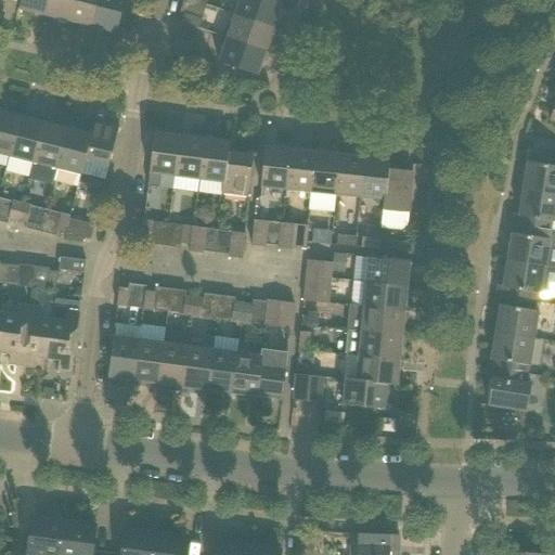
[(44,15),(48,0),(21,0),(18,9),(44,15)]
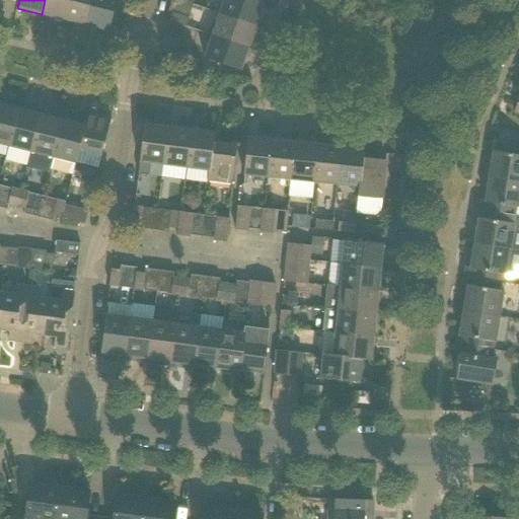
[(64,20),(69,0),(45,0),(42,14),(64,20)]
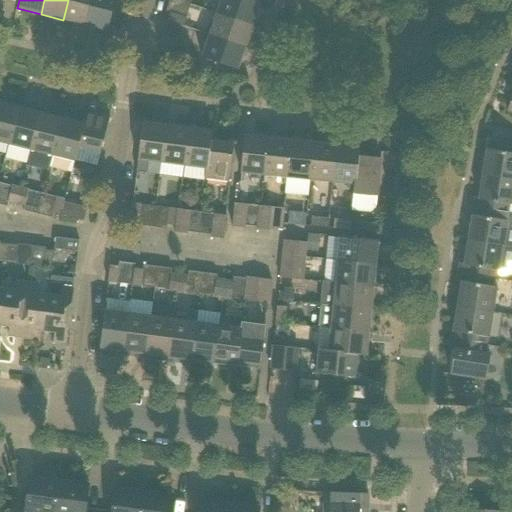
[(91,0),(68,0),(63,20),(85,25),(91,0)]
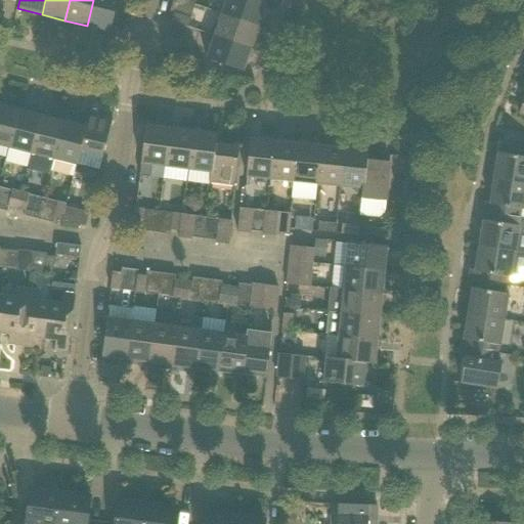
[(111,32),(118,0),(93,0),(87,26),(111,32)]
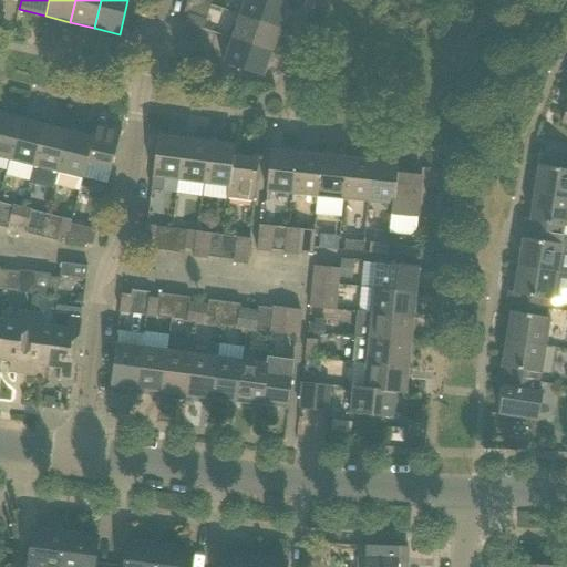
[(274,0),(245,0),(240,16),(280,29),(288,4),(284,2),(284,3),(274,0)]
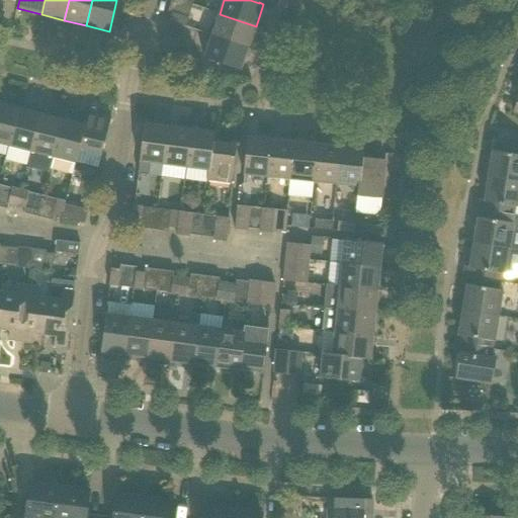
[(186,26),(188,19),(172,13),(170,21),(186,26)]
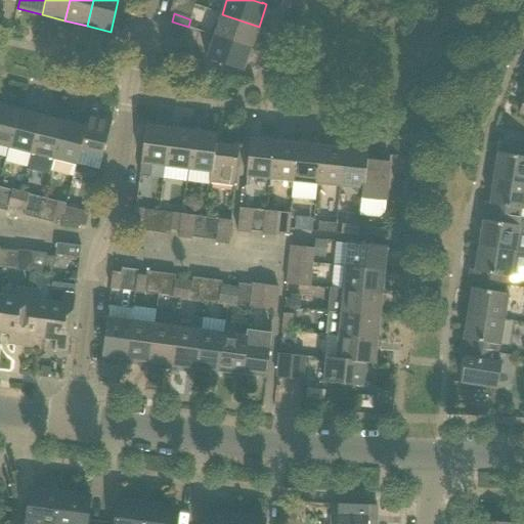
[(252,49),(259,27),(222,14),(214,36),(252,49)]
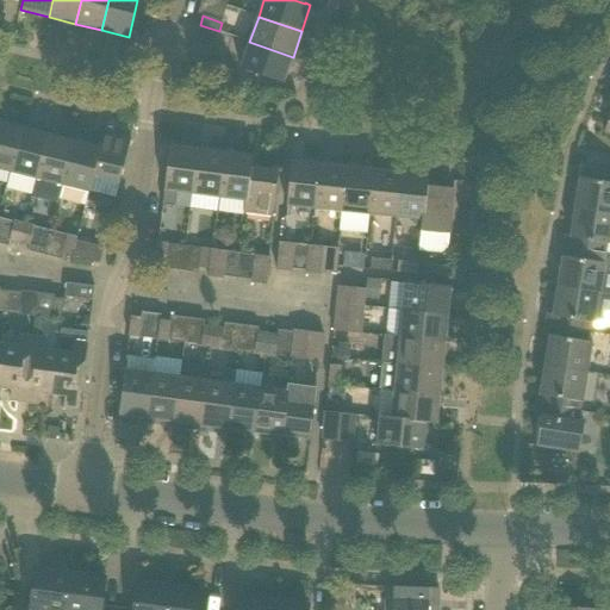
[(249,42),(241,69),(284,83),(293,57),(249,42)]
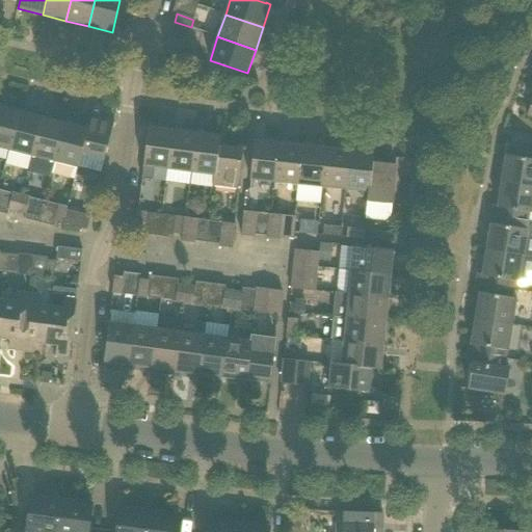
[(183,51),(186,44),(169,37),(166,46),(183,51)]
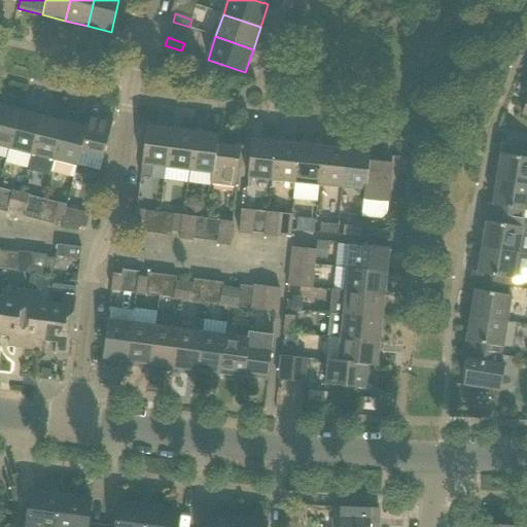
[(0,146),(8,149),(18,110),(0,106),(0,146)]
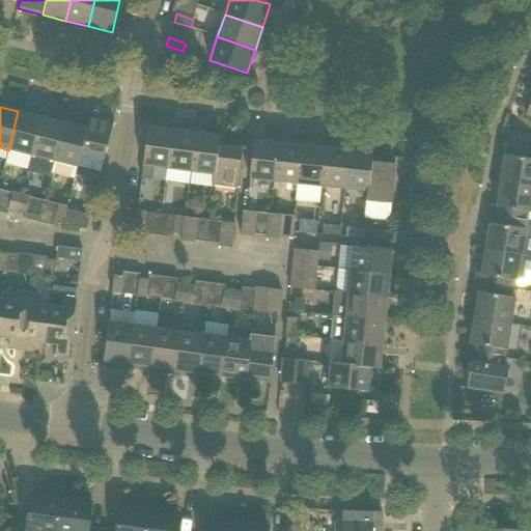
[(40,117),(18,111),(8,150),(31,156),(40,117)]
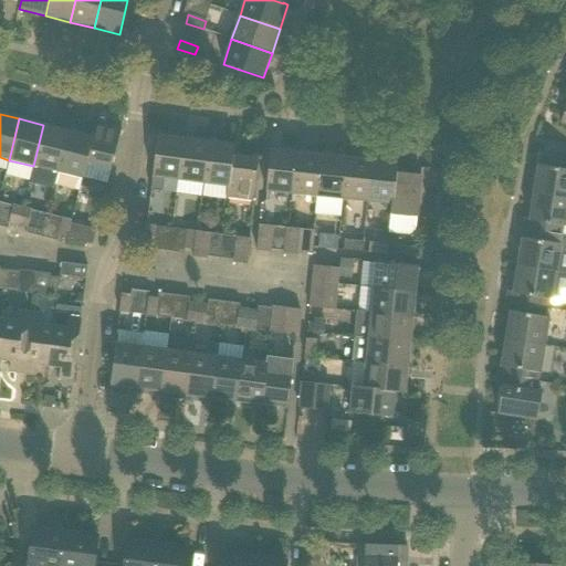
[(86,163),(112,169),(122,128),(95,122),(92,137),(93,137),(86,163)]
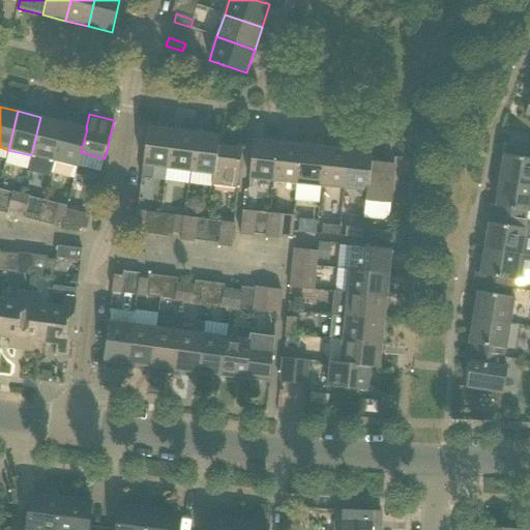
[(64,122),(40,117),(31,155),(54,162),(64,122)]
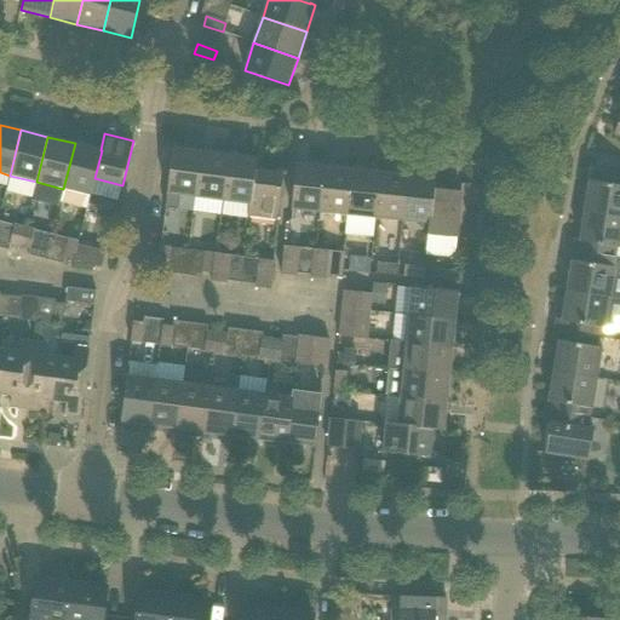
[(102,150),(101,150),(75,143),(63,189),(91,196),(95,178),(102,150)]
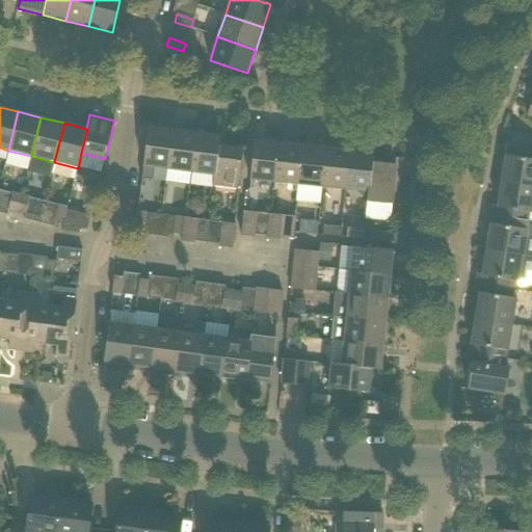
[(149,127),(143,166),(167,169),(173,130),(149,127)]
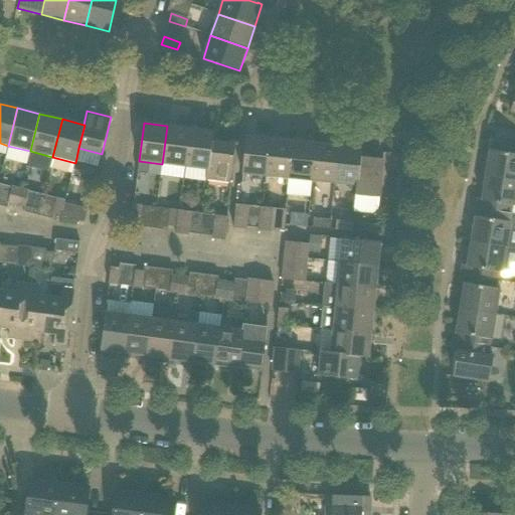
[(190,129),(167,126),(162,164),(184,167),(190,129)]
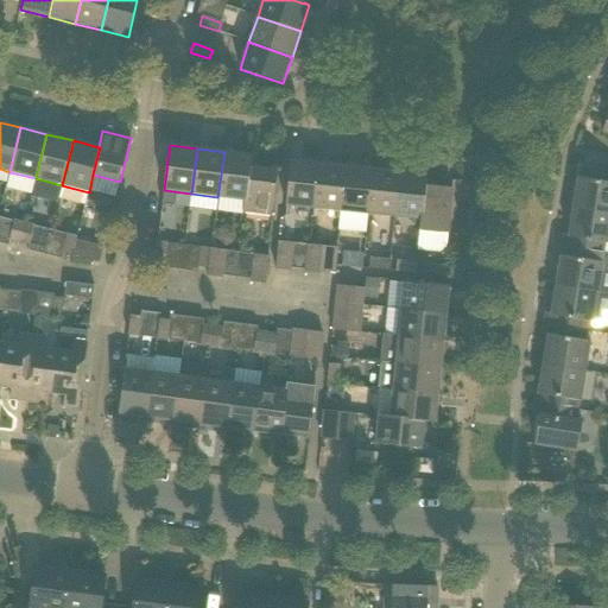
[(225,152),(217,197),(245,201),(246,201),(249,168),(251,168),(253,156),(225,152)]
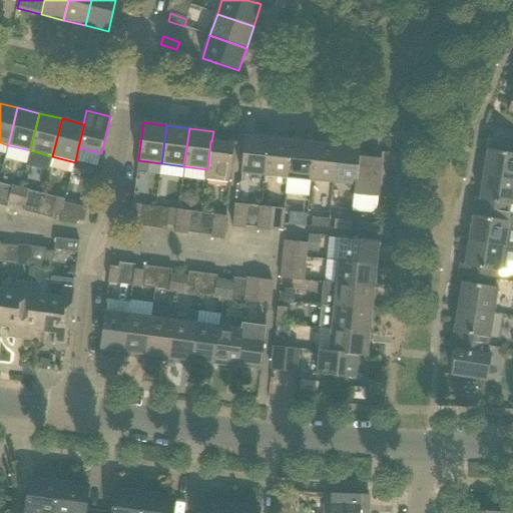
[(244,135),(241,173),(265,176),(269,138),(244,135)]
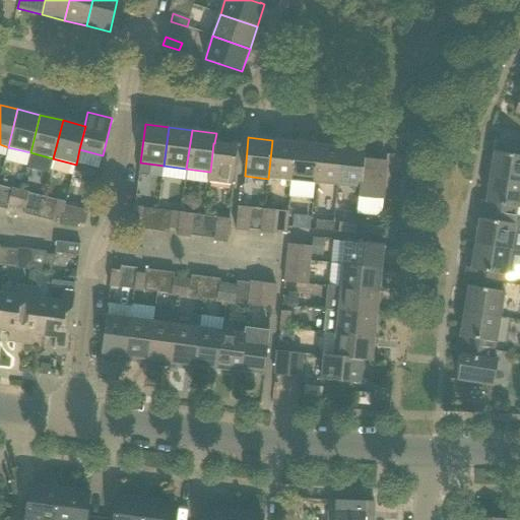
[(296,142),(272,140),(268,179),(291,181),(296,142)]
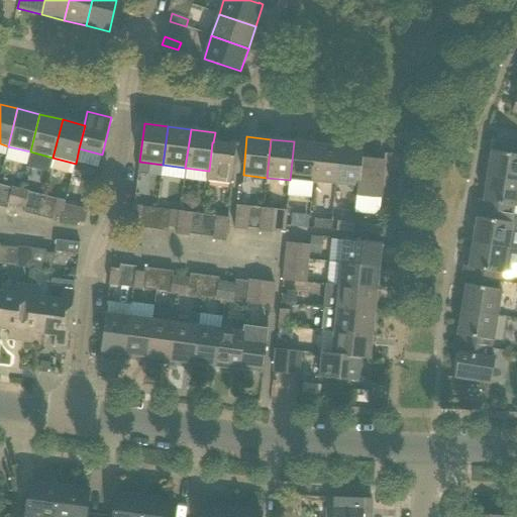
[(312,182),(316,143),(294,141),(290,180),(288,196),(310,198),(312,182)]
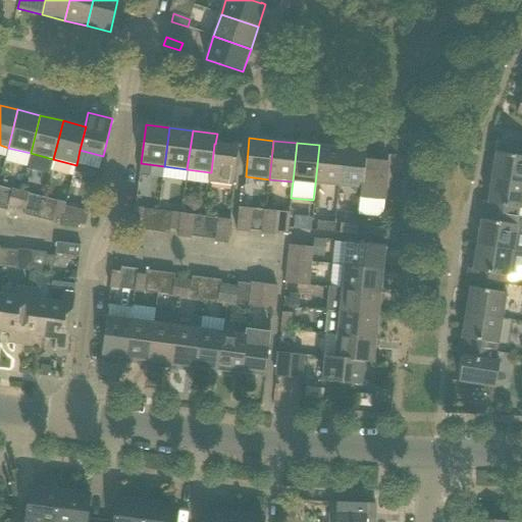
[(208,181),(233,186),(239,147),(215,144),(214,144),(211,172),(210,172),(208,181)]
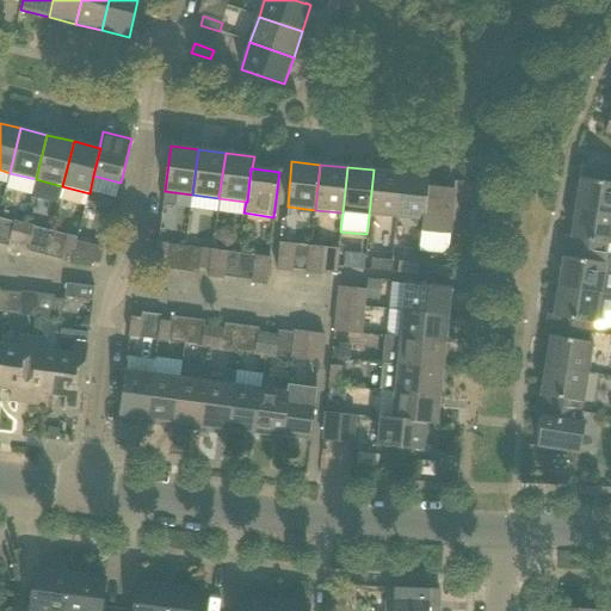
[(610,214),(610,172),(582,168),(576,209),(610,214)]
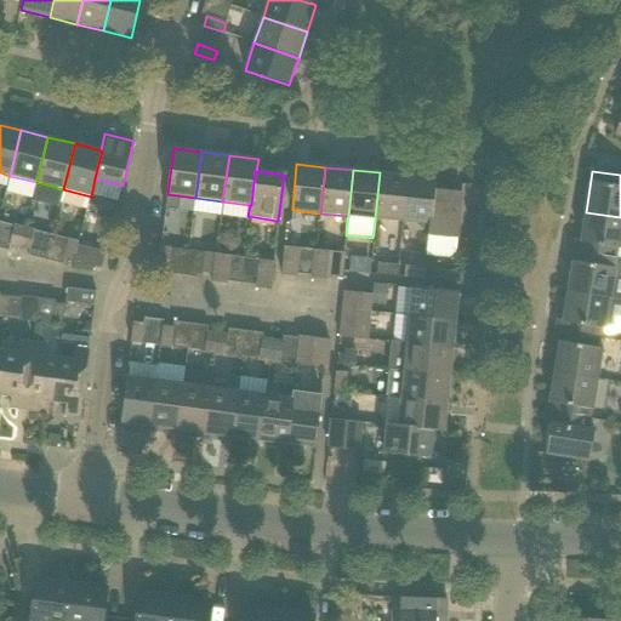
[(403,221),(408,175),(380,172),(375,218),(403,221)]
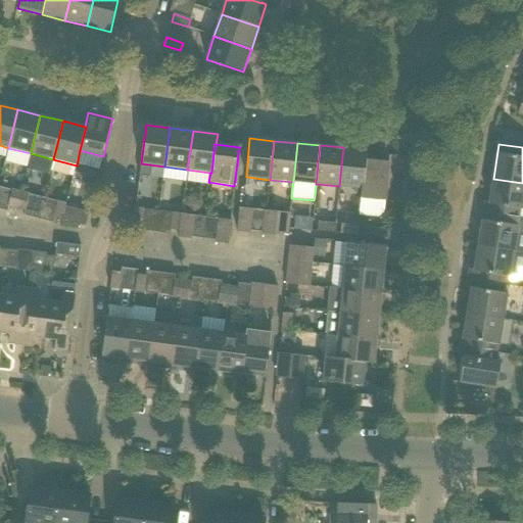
[(343,147),(339,186),(362,189),(363,189),(366,159),(367,159),(368,150),(343,147)]
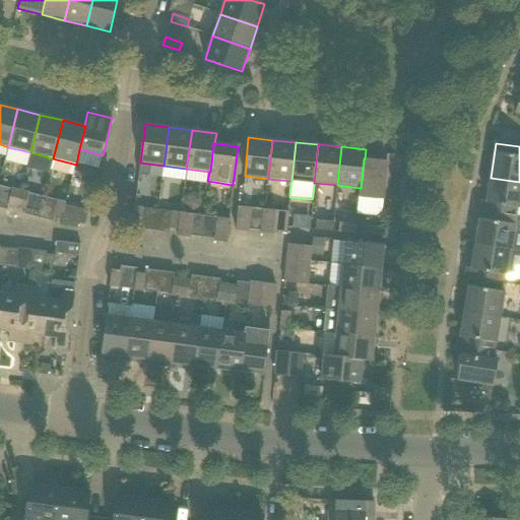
[(381,211),(383,199),(383,200),(387,161),(365,158),(364,158),(361,188),(360,188),(359,197),(358,214),(376,215),(381,211)]
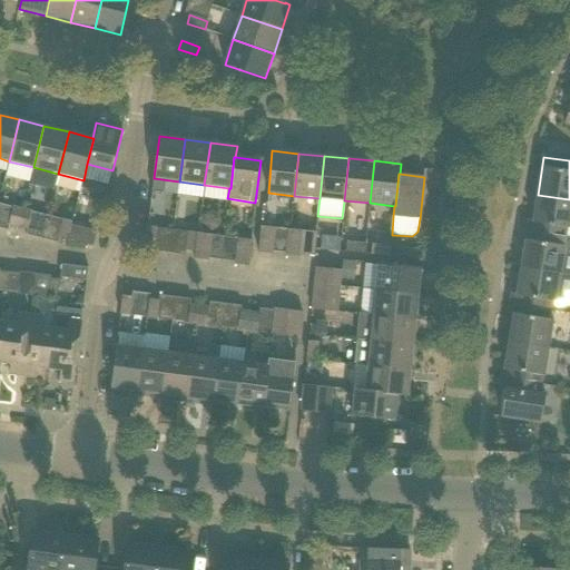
[(538,224),(537,233),(567,237),(568,228),(569,228),(569,199),(538,195),(533,223),(538,224)]
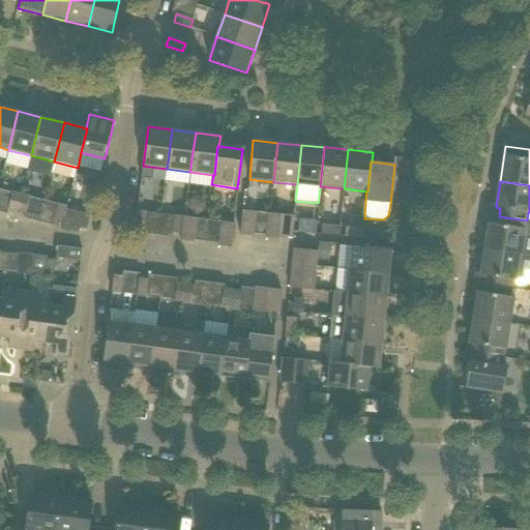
[(12,193),(12,194),(9,209),(18,211),(22,195),(12,193)]
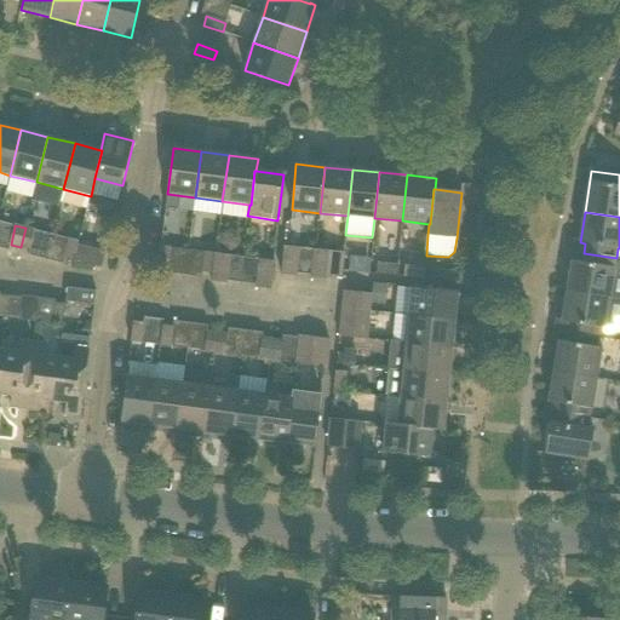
[(34,230),(26,228),(21,247),(29,250),(34,230)]
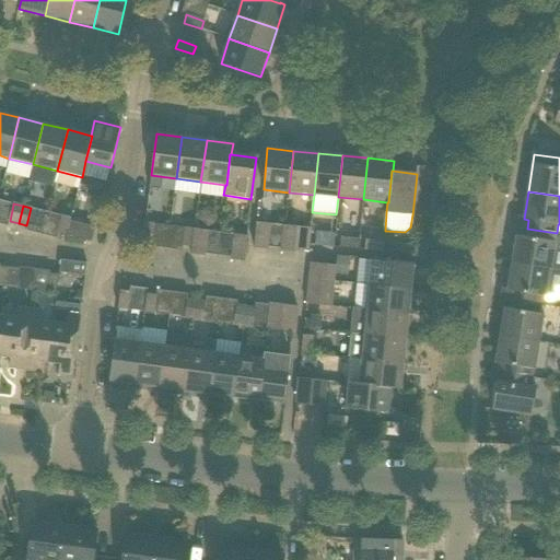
[(71,218),(61,216),(58,233),(67,235),(70,222),(71,218)]
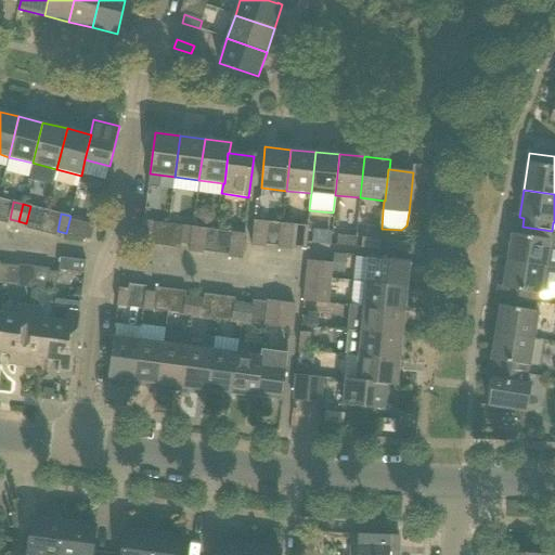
[(91,240),(94,226),(69,220),(66,233),(91,240)]
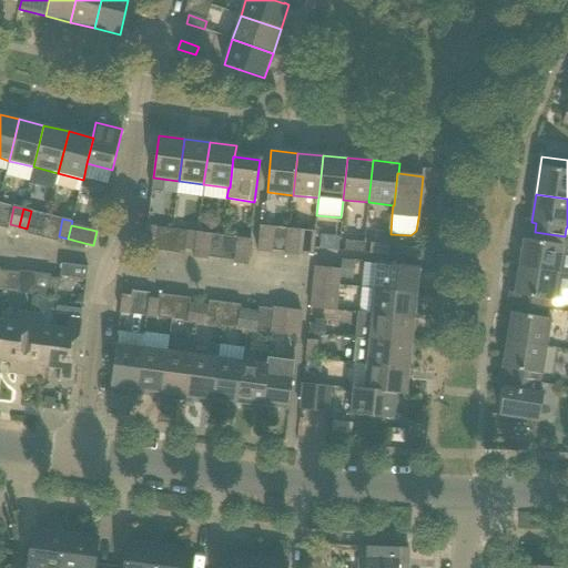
[(169,253),(172,229),(146,225),(144,244),(153,245),(153,251),(169,253)]
